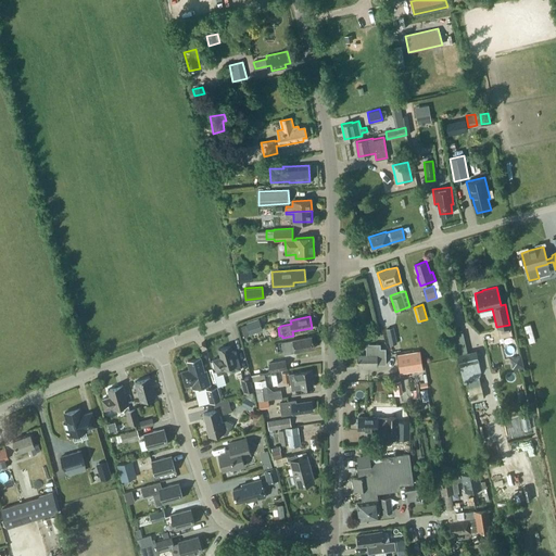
[(258,319),(247,323),(250,333),(262,330),(258,319)]
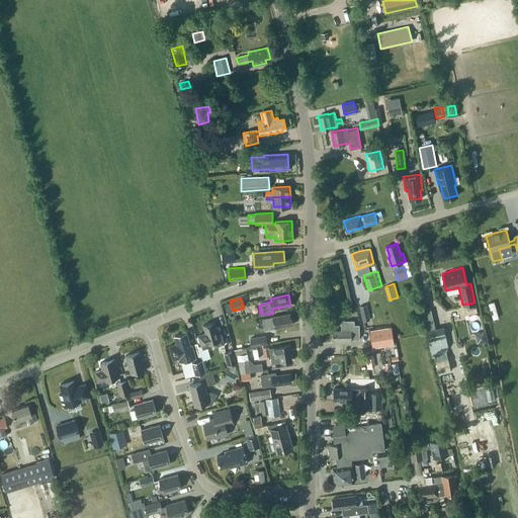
[(360,306),(363,321),(370,320),(366,305),(360,306)]
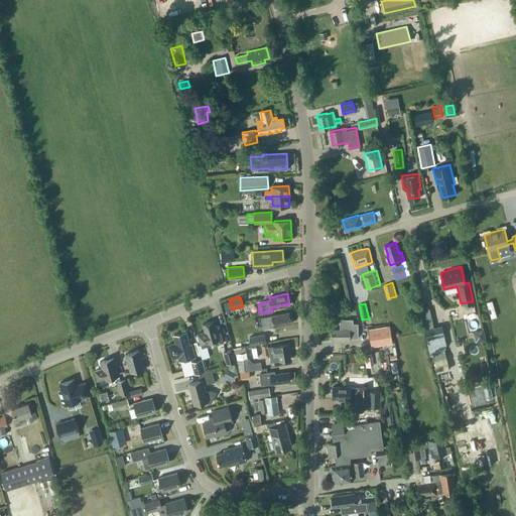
[(263,317),(265,329),(290,324),(288,311),(271,315),(263,317)]
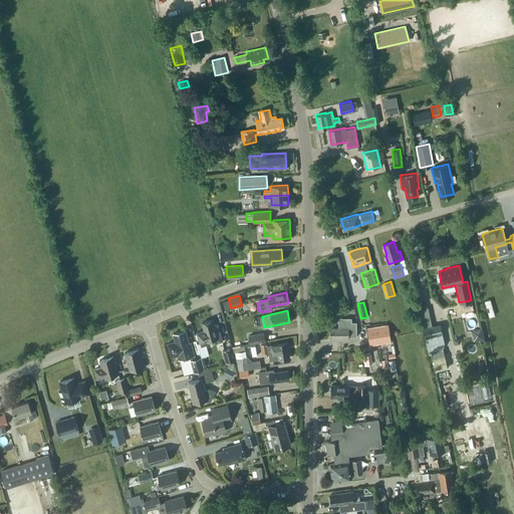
[(356,336),(356,327),(356,322),(351,322),(351,317),(341,317),(341,325),(338,325),(338,327),(330,327),(330,337),(334,336),(334,339),(348,339),(348,336),(356,336)]
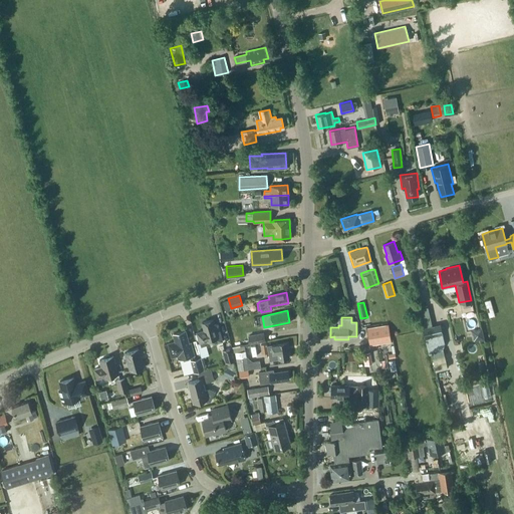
[(213,319),(202,322),(205,330),(197,332),(200,342),(207,340),(208,341),(212,339),(213,343),(223,341),(218,323),(215,324),(213,319)]
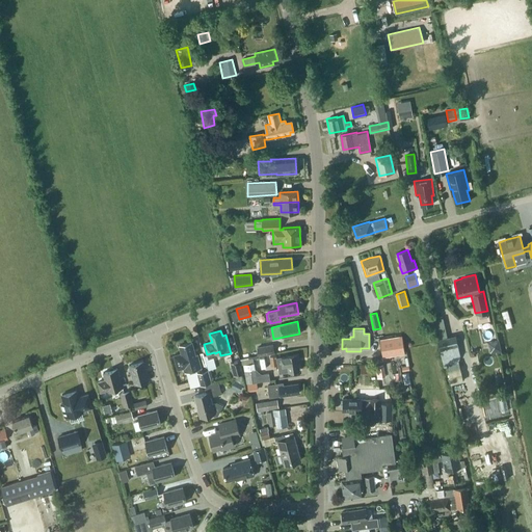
[(437,339),(442,360),(460,355),(455,335),(437,339)]
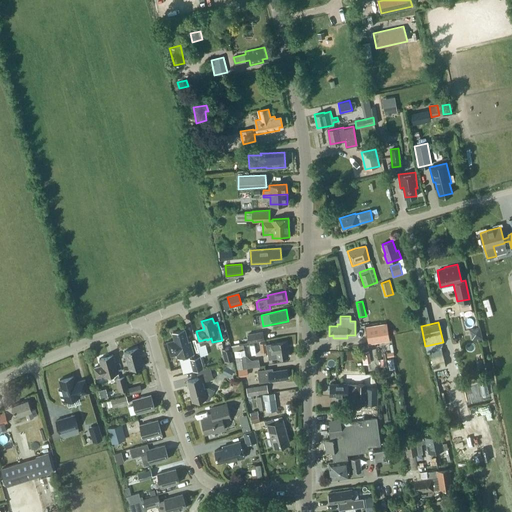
[(389,338),(387,323),(365,327),(368,340),(380,338),(380,340),(389,338)]
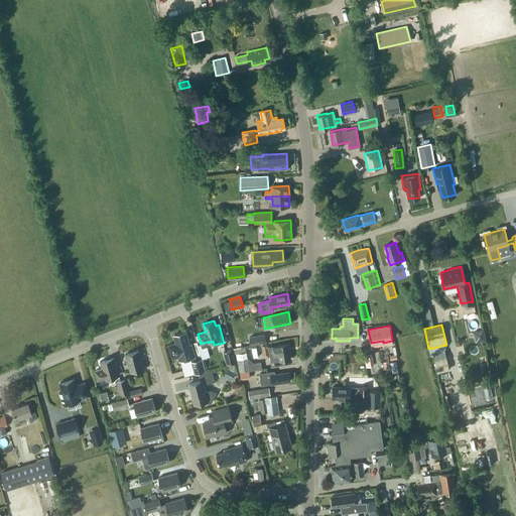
[(473,332),(476,342),(486,340),(484,329),(473,332)]
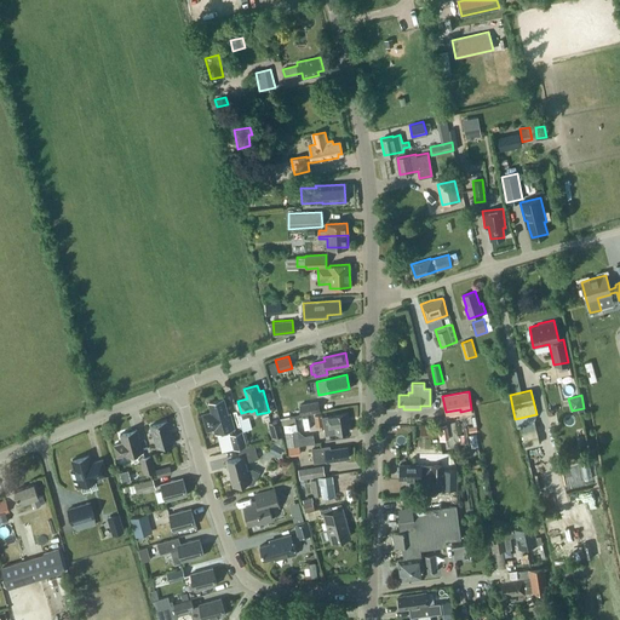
[(212,412),(204,414),(207,430),(214,429),(216,434),(235,429),(230,413),(228,413),(224,399),(210,402),(212,412)]
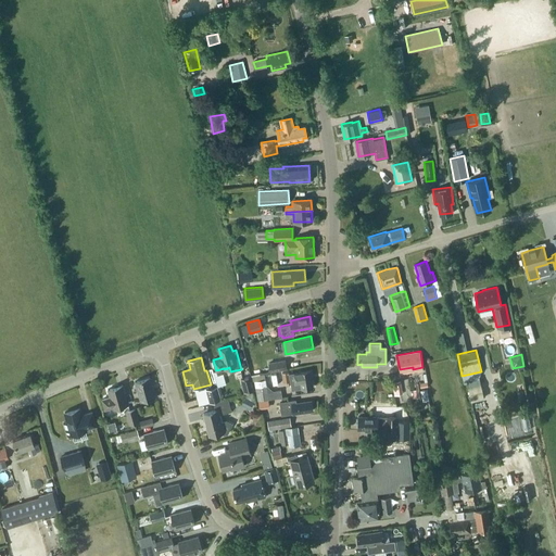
[(268,363),(263,364),(264,373),(270,371),(269,371),(289,368),(288,359),(268,363)]
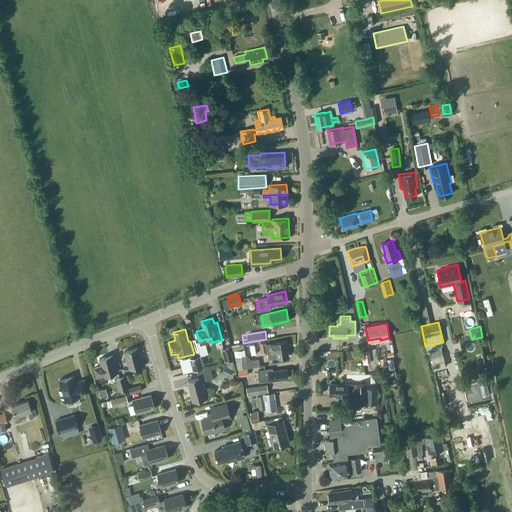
[(286,341),(266,343),(269,359),(288,356),(286,341)]
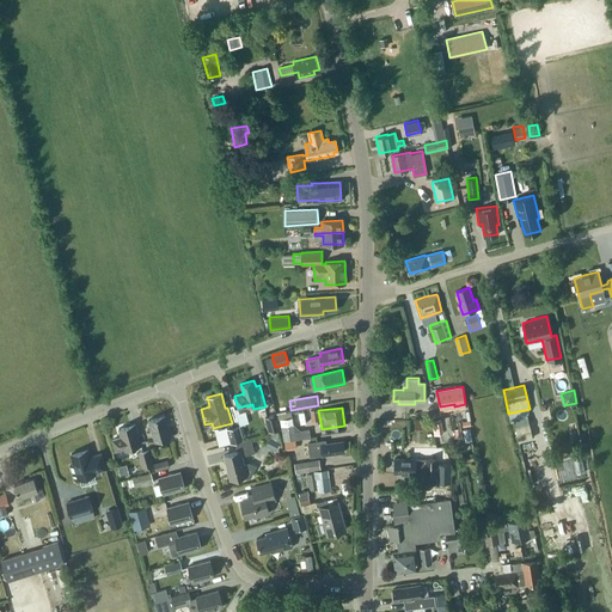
[(246,410),(238,412),(240,424),(250,422),(246,410)]
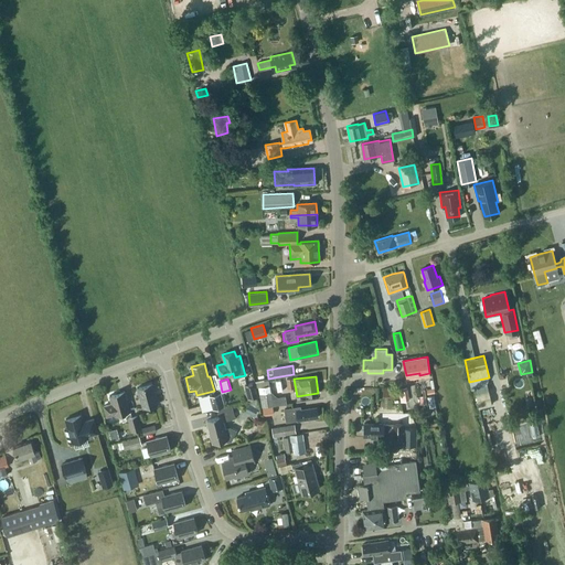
[(255,382),(245,385),(249,398),(258,396),(255,382)]
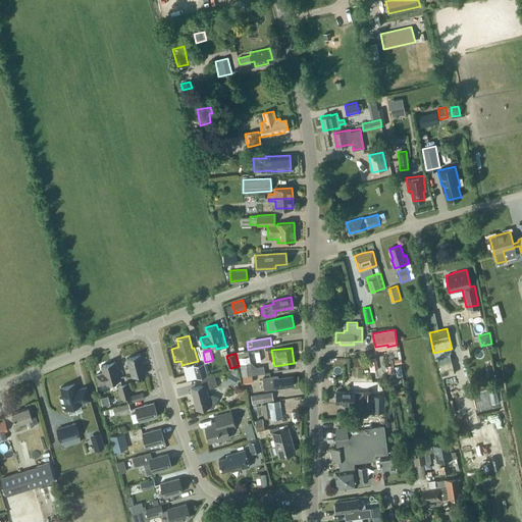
[(133,376),(146,372),(141,354),(127,358),(133,376)]
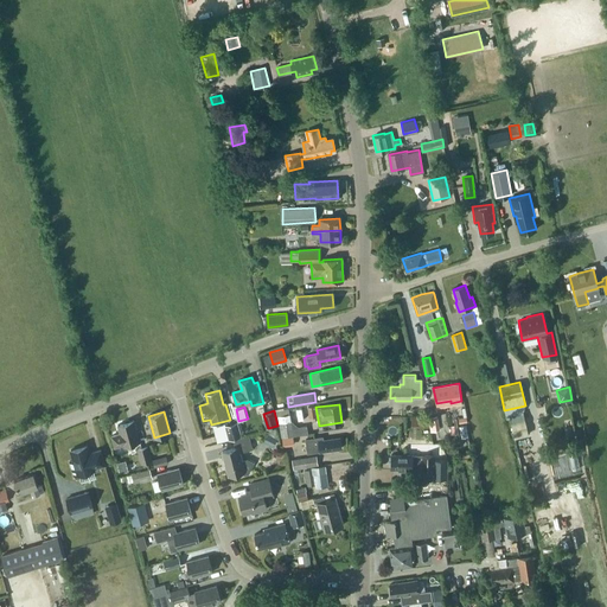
[(291,413),(279,414),(280,436),(307,434),(306,426),(292,427),(291,413)]
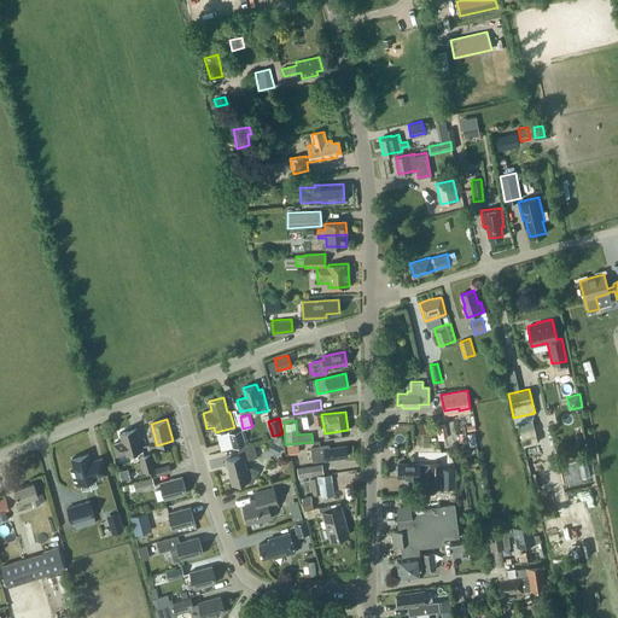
[(448,438),(445,424),(436,425),(438,439),(448,438)]
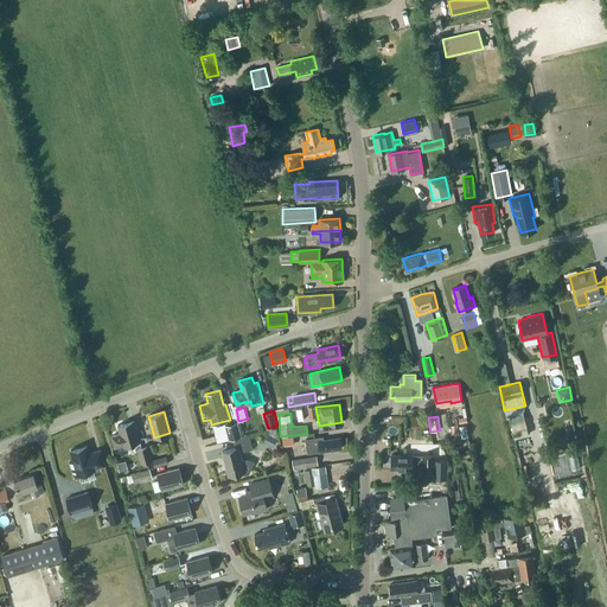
[(125,446),(140,441),(134,420),(119,425),(121,433),(112,435),(115,446),(123,443),(125,446)]
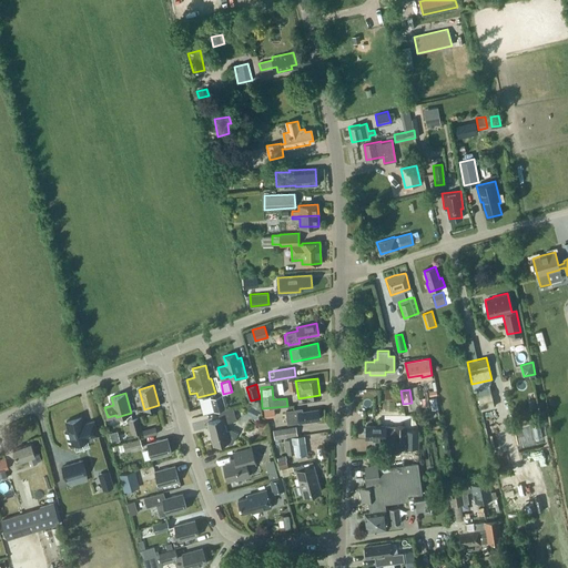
[(214,411),(225,408),(222,395),(211,398),(214,411)]
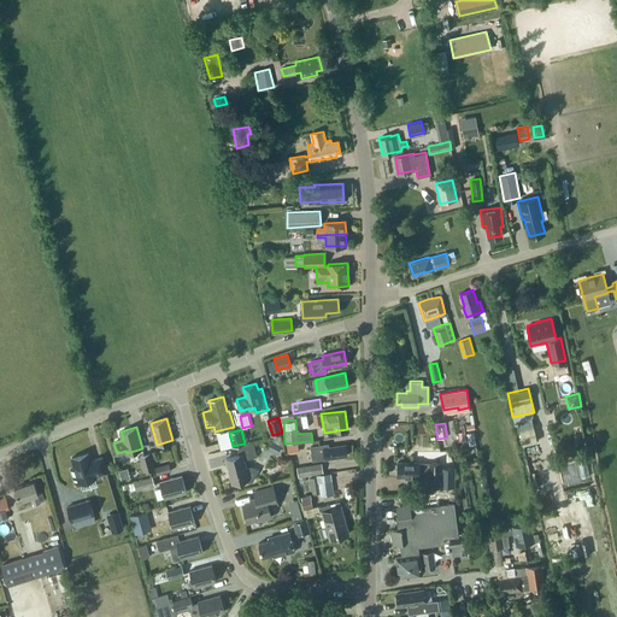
[(281,435),(269,439),(283,446),(281,435)]
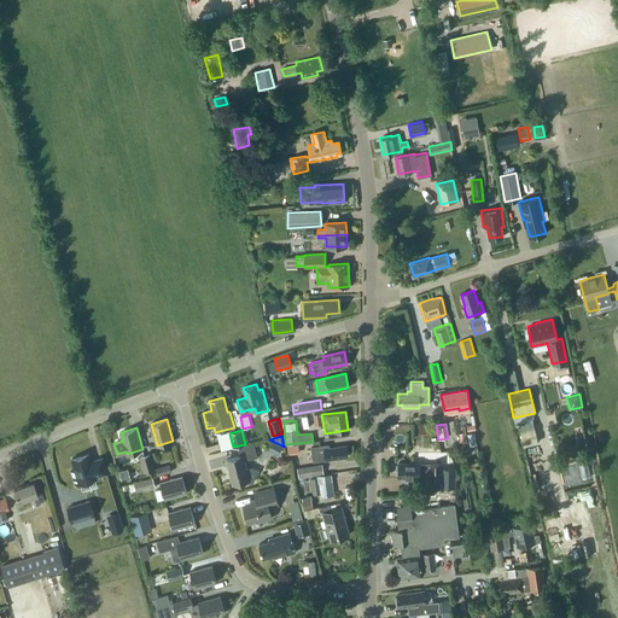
[(234,484),(249,479),(249,482),(249,483),(255,482),(260,471),(252,466),(246,468),(245,460),(257,456),(254,443),(238,448),(240,455),(227,459),(234,484)]
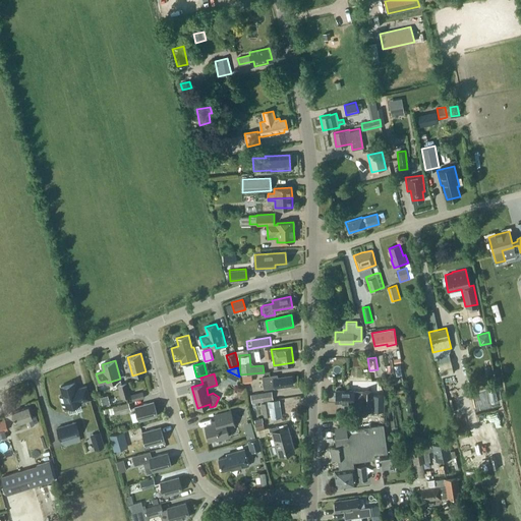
[(293,385),(291,375),(277,378),(277,374),(263,377),(263,378),(264,383),(264,389),(274,387),(274,388),(293,385)]
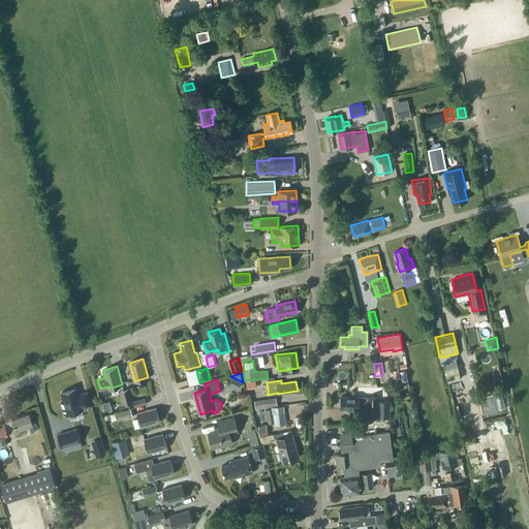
[(75,387),(62,392),(65,401),(60,402),(64,415),(83,410),(82,407),(92,404),(88,392),(82,394),(82,395),(79,396),(75,387)]
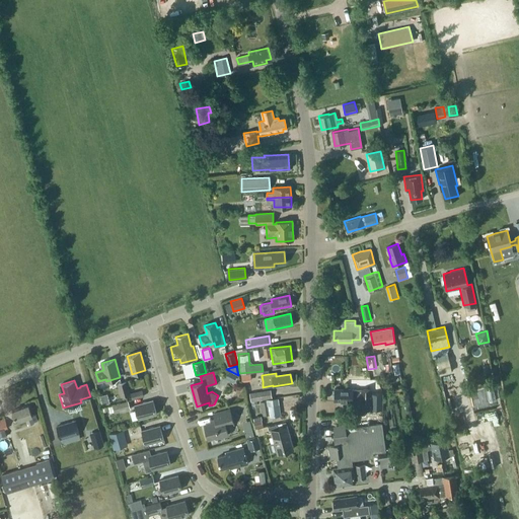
[(122,396),(130,393),(127,381),(118,383),(122,396)]
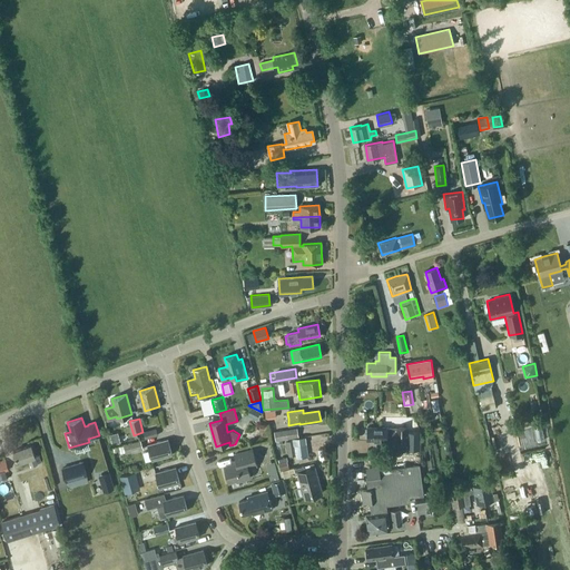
[(367,426),(367,440),(397,440),(397,449),(420,449),(420,431),(406,431),(406,426),(367,426)]
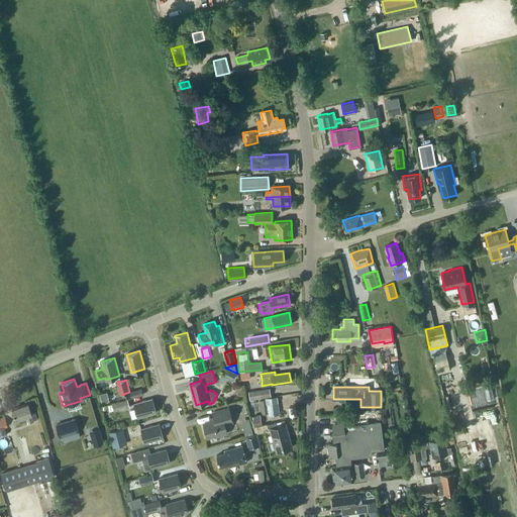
[(131,397),(143,394),(141,388),(130,392),(131,397)]
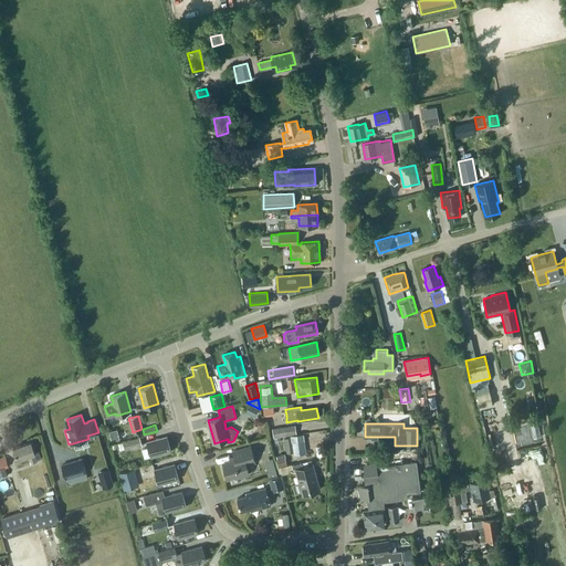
[(296,435),(295,425),(272,428),(274,438),(296,435)]
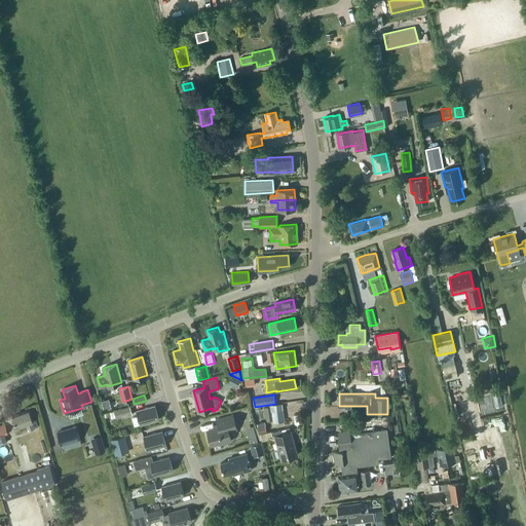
[(282,403),(265,406),(267,420),(273,419),(273,421),(284,419),(282,403)]
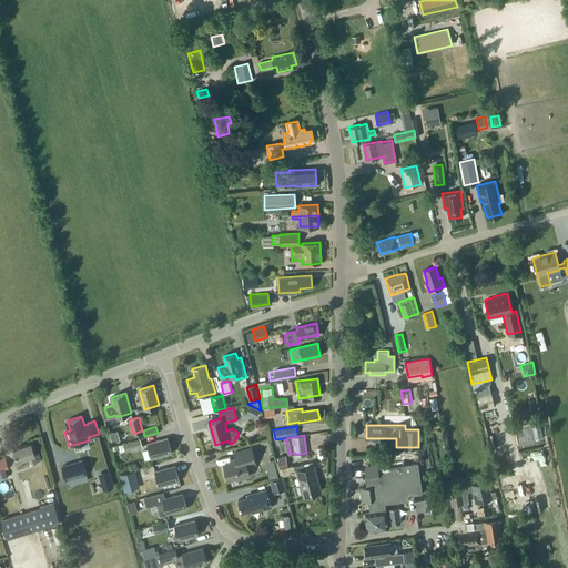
[(149,449),(142,450),(144,460),(172,453),(168,437),(148,443),(149,449)]
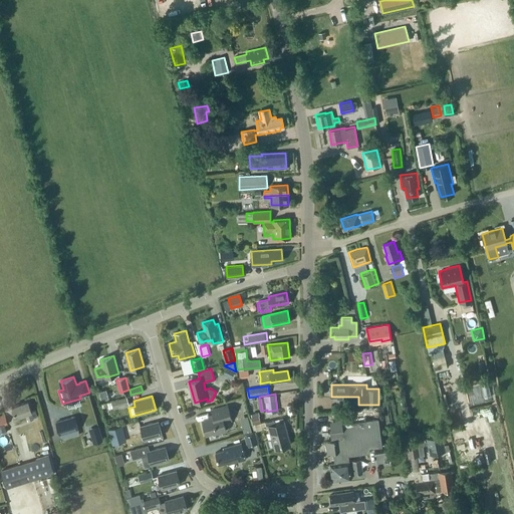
[(113,409),(130,404),(127,397),(111,402),(113,409)]
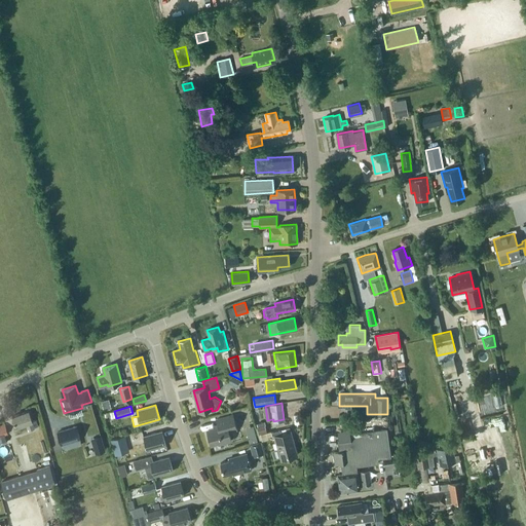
[(16,426),(13,427),(19,440),(42,431),(38,418),(33,420),(29,410),(12,416),(16,426)]
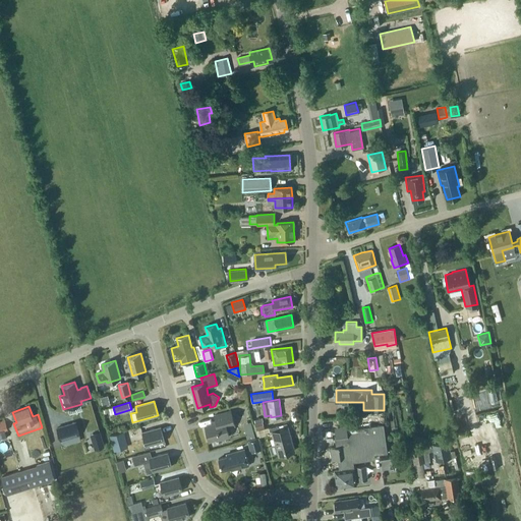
[(218,421),(206,425),(210,440),(217,438),(218,440),(230,437),(227,424),(234,422),(231,410),(216,414),(218,421)]
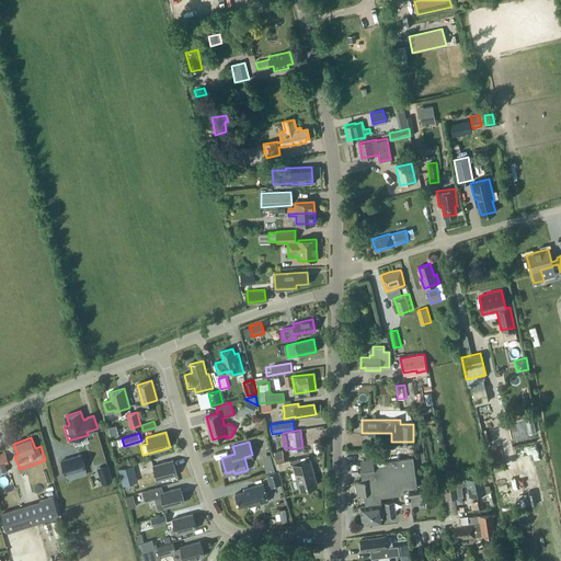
[(274,456),(276,464),(283,461),(281,454),(274,456)]
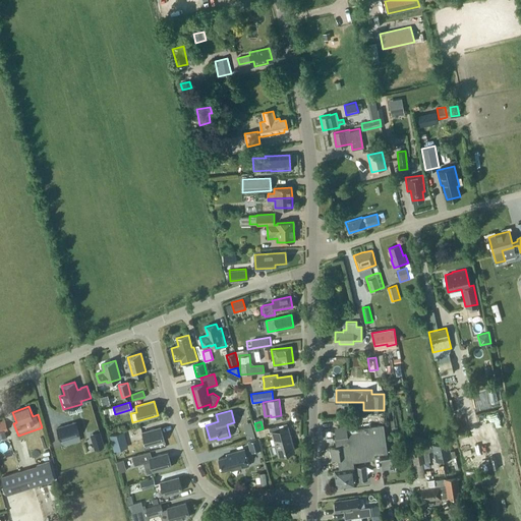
[(79,435),(76,422),(57,427),(61,440),(79,435)]
